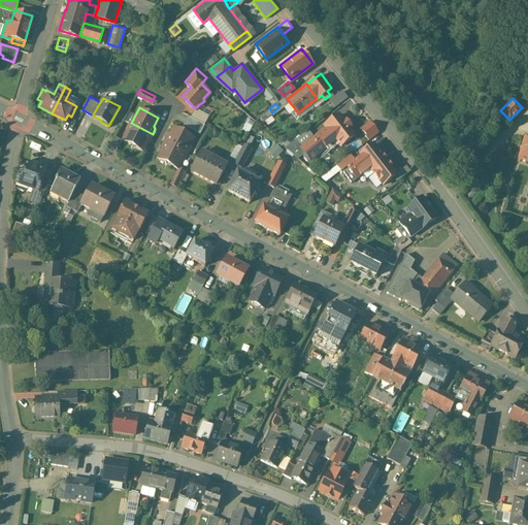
[(209,113),(196,107),(195,107),(194,107),(190,115),(188,113),(204,123),(209,113)]
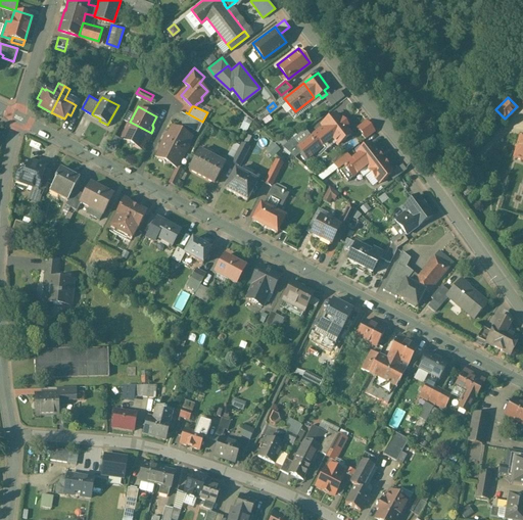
[(324,129),(320,132),(317,130),(314,132),(323,143),(330,137),(337,145),(353,135),(336,109),(319,123),(324,129)]
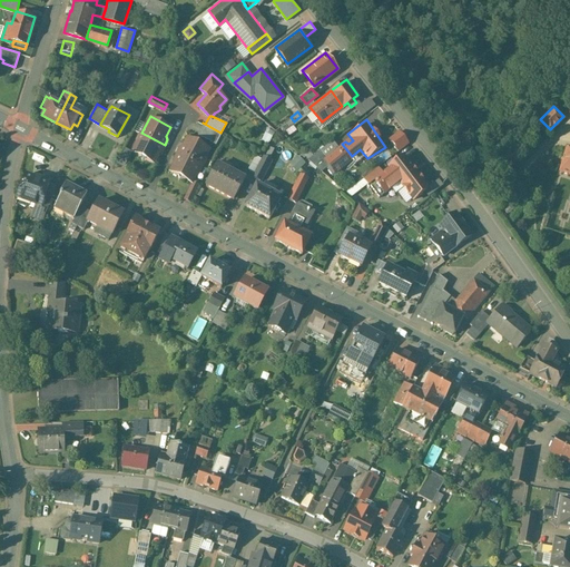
[(220,133),(203,123),(198,134),(215,143),(220,133)]
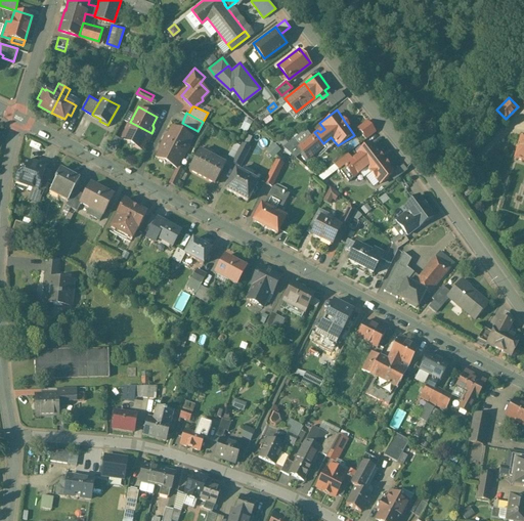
[(367,117),(356,123),(364,136),(376,130),(367,117)]
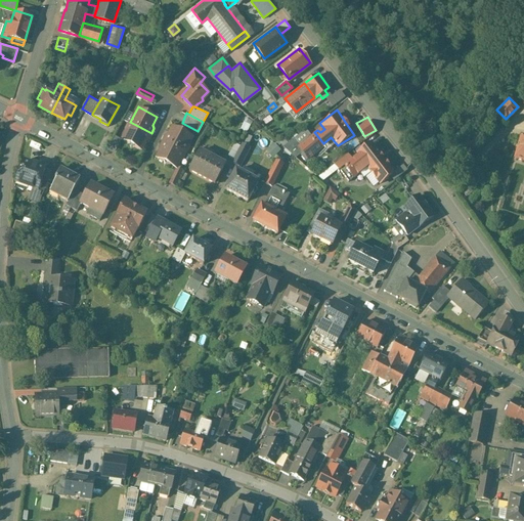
[(151,133),(130,122),(122,137),(129,141),(131,144),(134,143),(141,146),(145,139),(148,138),(151,133)]
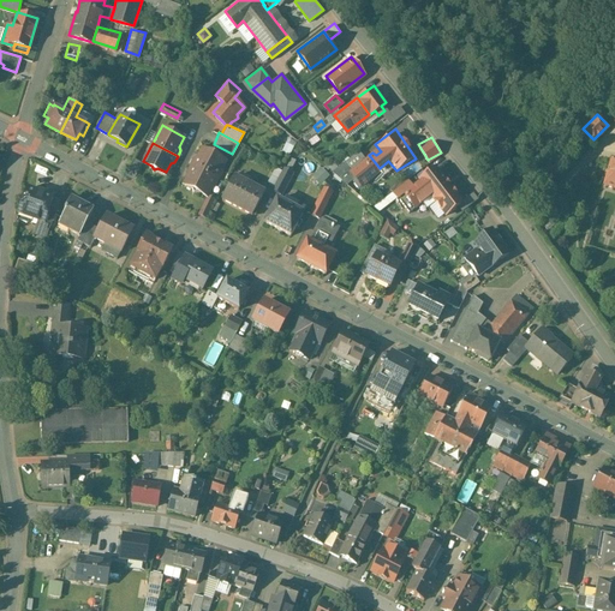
[(214,150),(210,151),(202,147),(197,156),(193,156),(190,163),(215,177),(225,159),(215,154),(214,150)]
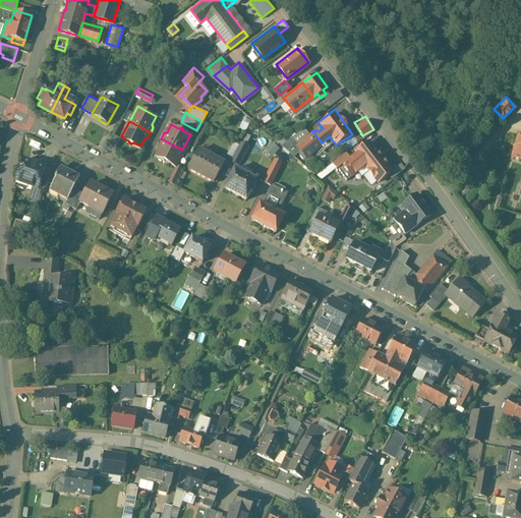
[(298,142),(296,145),(300,150),(305,156),(322,142),(312,131),(298,142)]
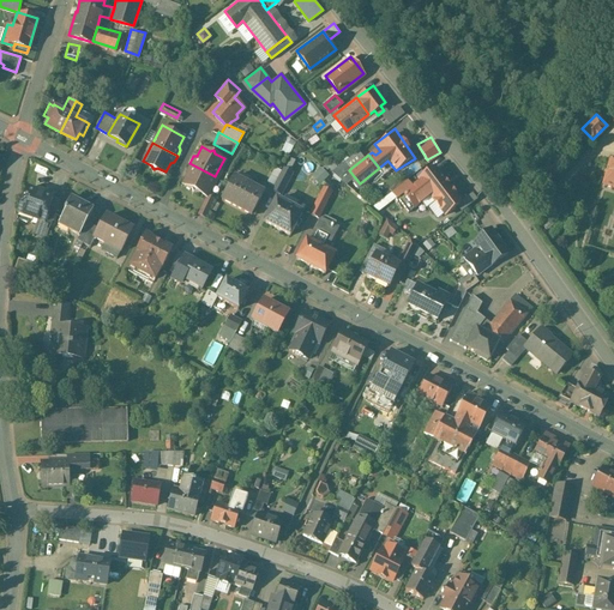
[(613,157),(611,157),(602,183),(613,186),(613,157)]
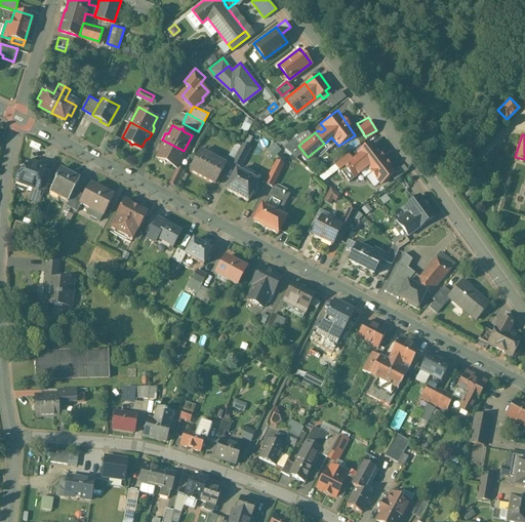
[(121,138),(115,135),(108,148),(114,151),(121,138)]
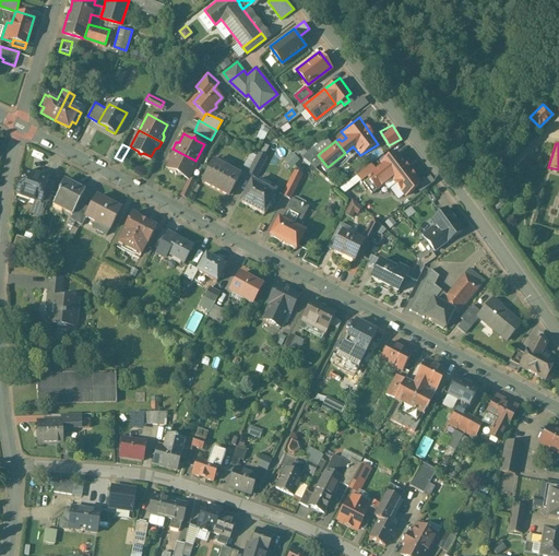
[(314,144),(301,154),(314,166),(322,161),(318,155),(320,153),(314,144)]
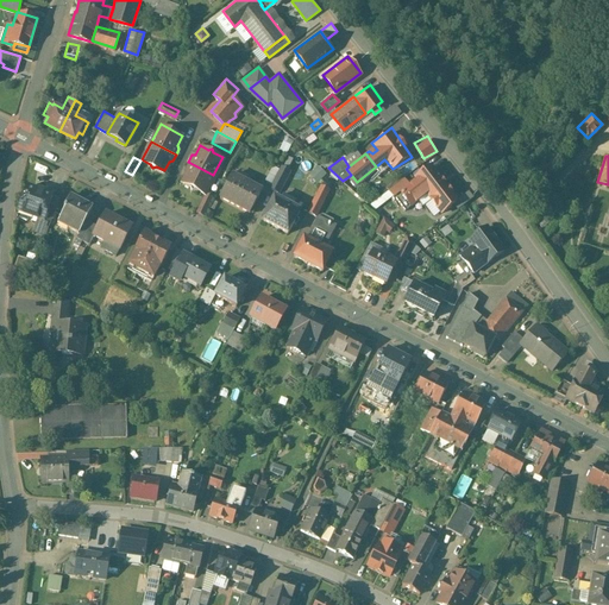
[(213,175),(188,162),(186,166),(187,171),(182,180),(190,184),(192,188),(195,187),(203,191),(213,175)]
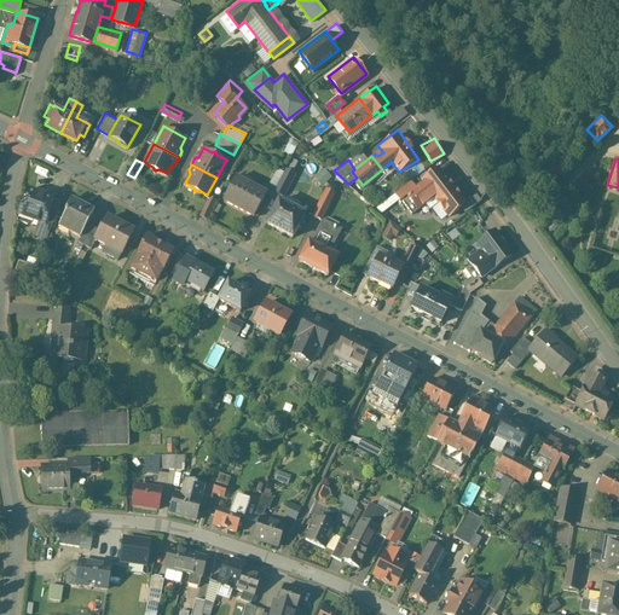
[(324,166),(316,174),(323,181),(331,173),(324,166)]
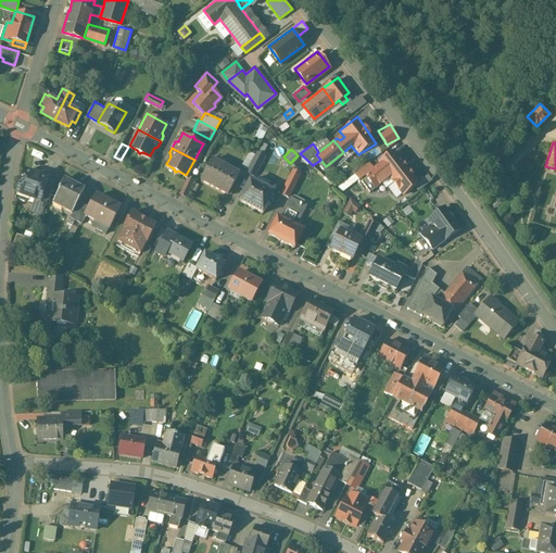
[(393,150),(379,161),(390,175),(393,179),(407,168),(393,150)]
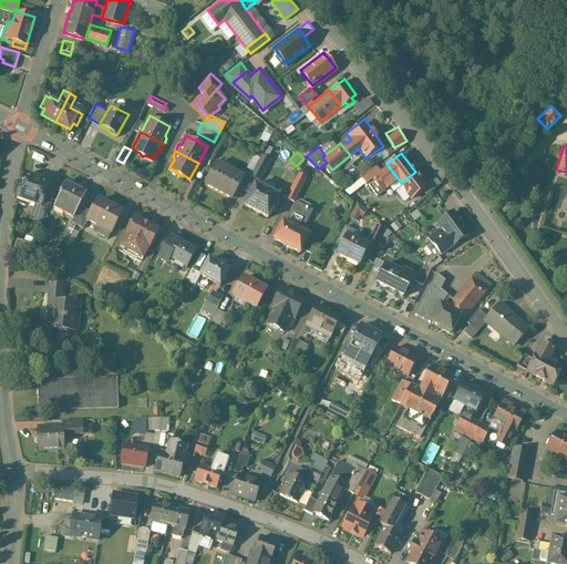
[(258,160),(251,173),(259,177),(268,161),(260,156),(258,160)]
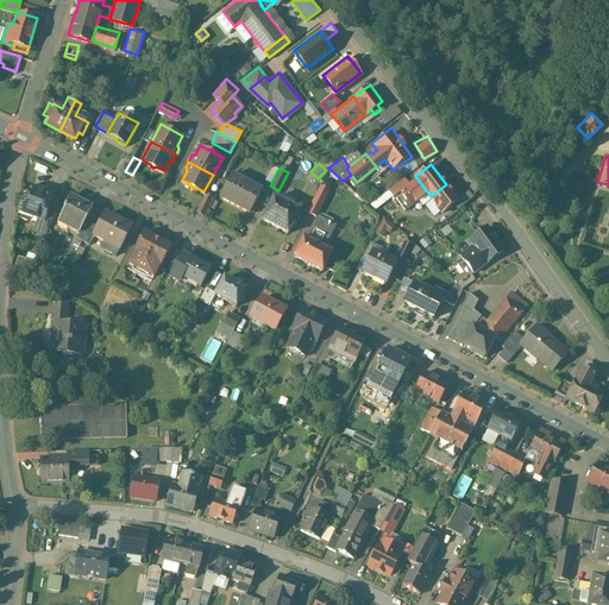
[(262,188),(232,172),(220,195),(249,210),(262,188)]
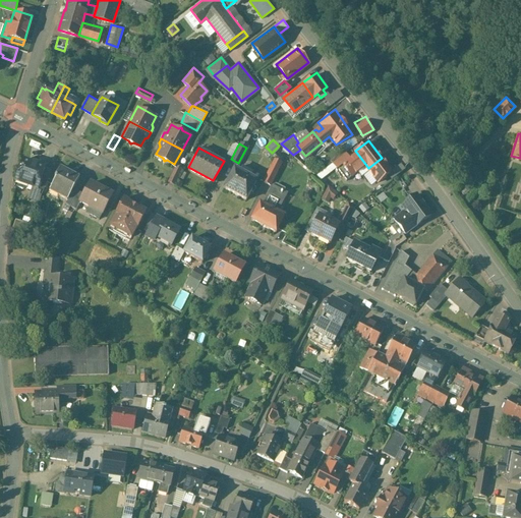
[(345,151),(333,161),(342,173),(347,170),(341,161),(349,156),(345,151)]
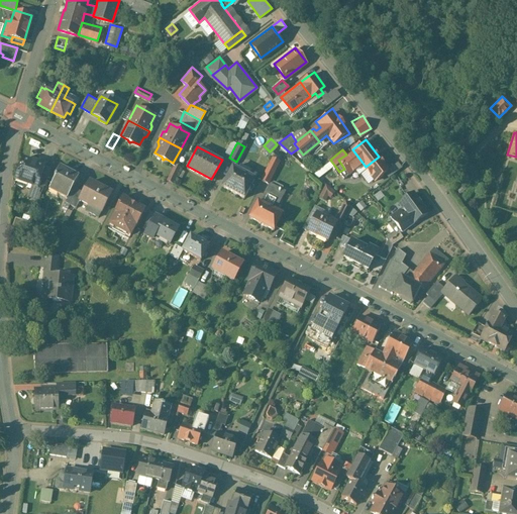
[(346,155),(338,160),(344,169),(348,173),(363,163),(352,149),(346,155)]
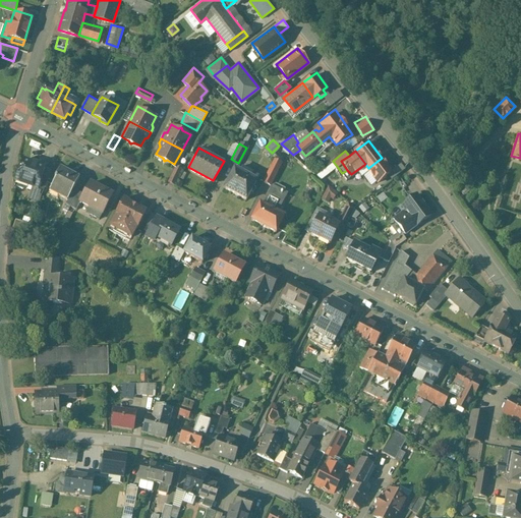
[(45,166),(23,158),(15,179),(37,186),(37,187),(41,176),(45,166)]
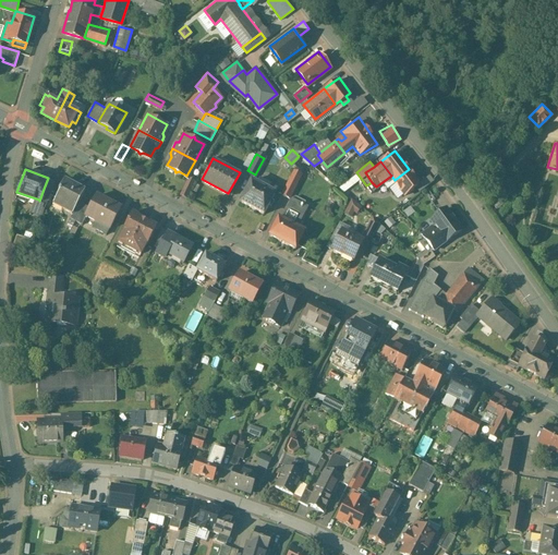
[(291,172),(281,192),(289,196),(299,177),(291,172)]
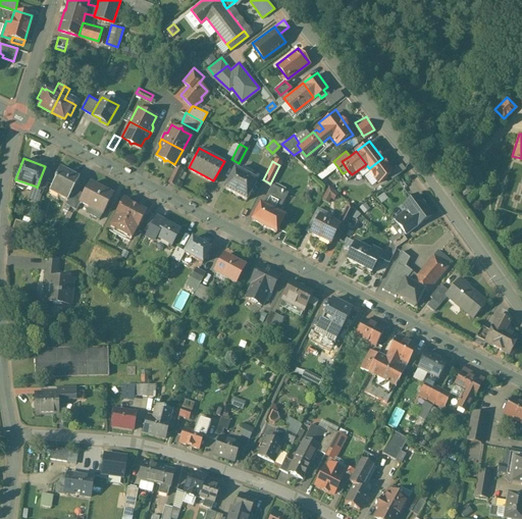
[(80,175),(60,165),(54,176),(55,177),(50,189),(67,198),(73,187),(80,175)]
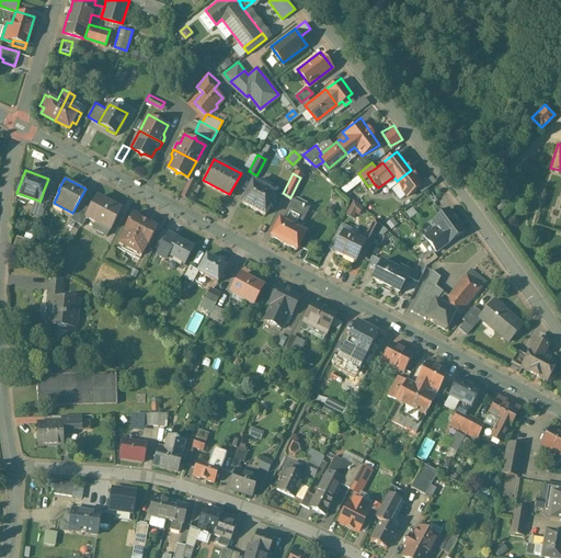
[(276,193),(252,180),(241,201),(264,213),(276,193)]
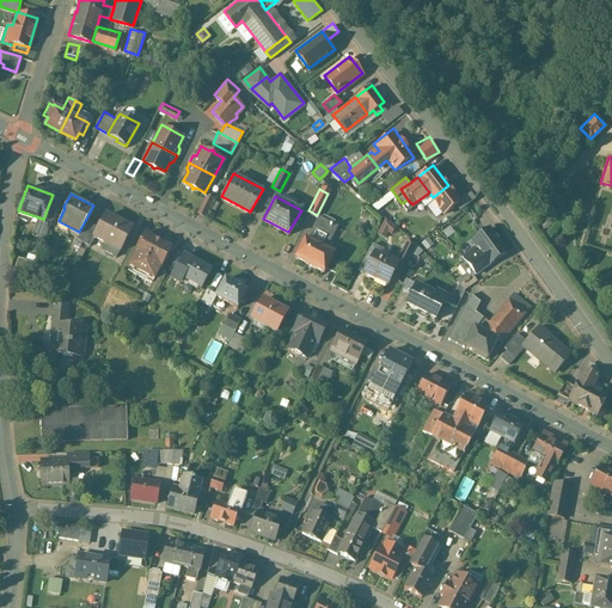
[(209,203),(203,200),(197,210),(204,214),(209,203)]
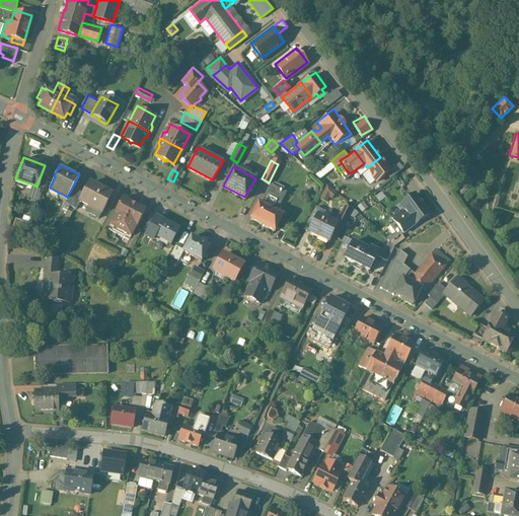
[(41,175),(36,187),(36,186),(34,191),(42,193),(47,177),(41,175)]
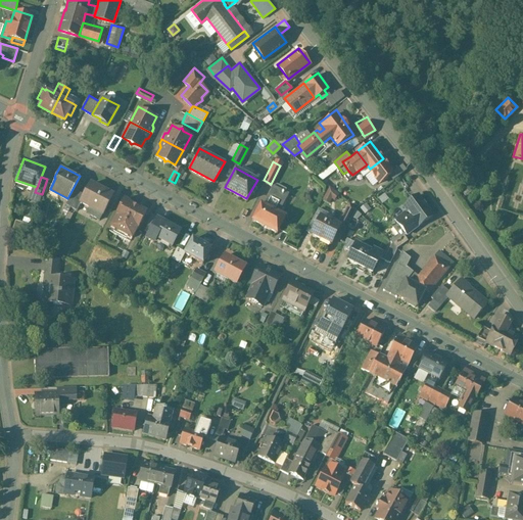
[(112,193),(90,182),(84,193),(80,200),(81,200),(89,205),(91,203),(103,209),(102,211),(102,213),(112,193)]
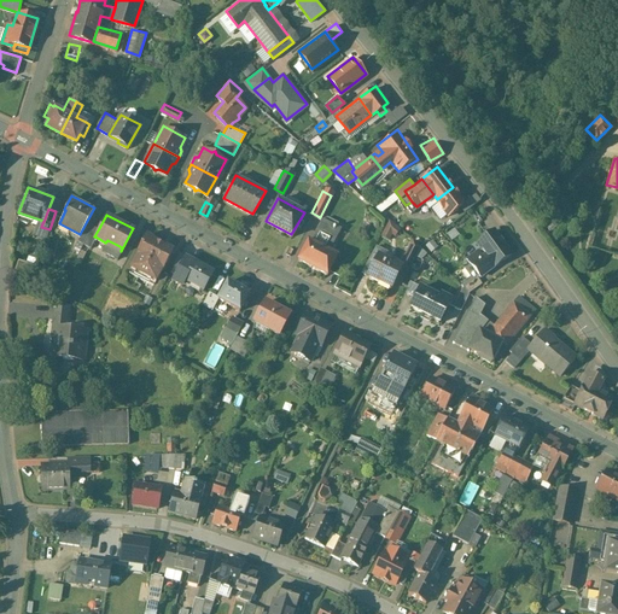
[(340,227),(322,217),(310,240),(328,250),(340,227)]
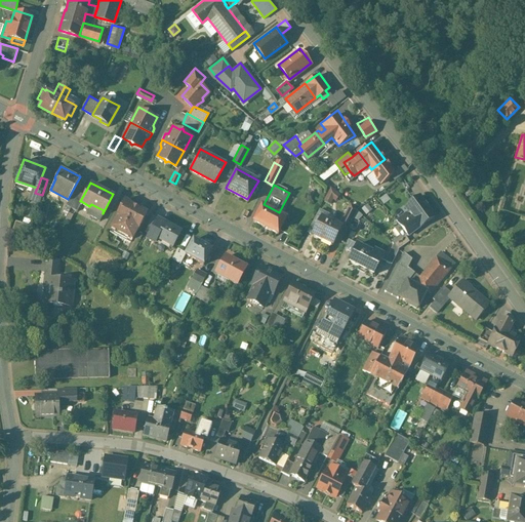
[(329,185),(323,198),(332,203),(339,189),(329,185)]
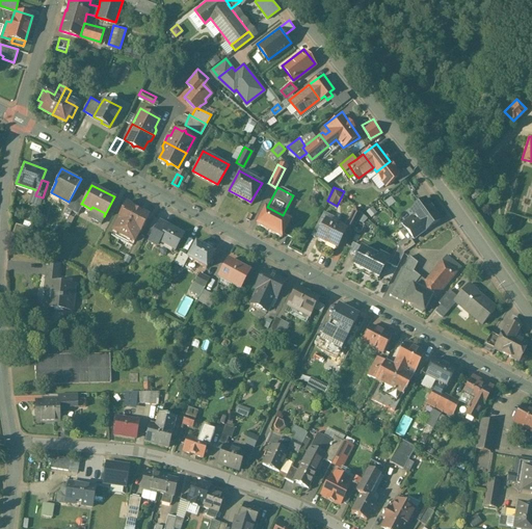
[(69,202),(67,206),(72,209),(80,193),(75,190),(69,202)]
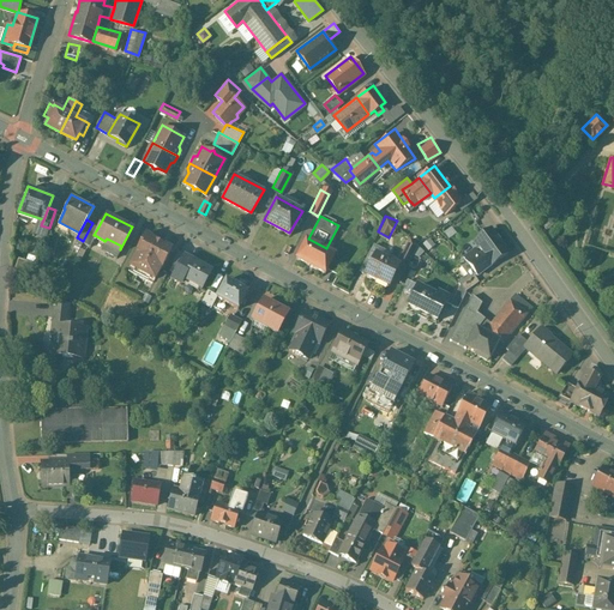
[(92,223),(83,241),(90,245),(95,235),(94,235),(98,227),(92,223)]
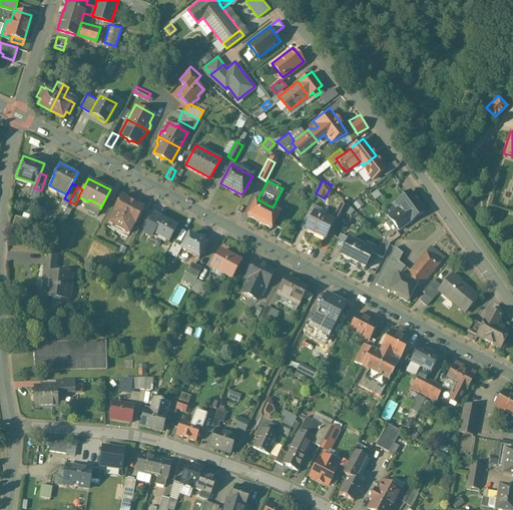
[(410,189),(396,199),(403,208),(401,210),(397,205),(387,212),(399,227),(424,208),(410,189)]
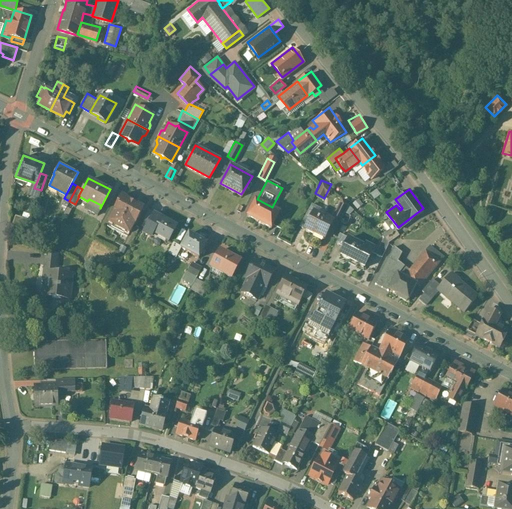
[(143,205),(121,194),(114,206),(115,207),(108,220),(129,230),(134,221),(135,221),(138,215),(143,205)]
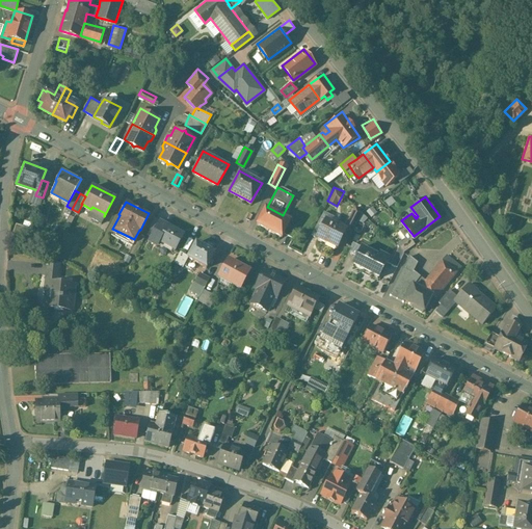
[(355,205),(346,223),(353,227),(361,210),(355,205)]
